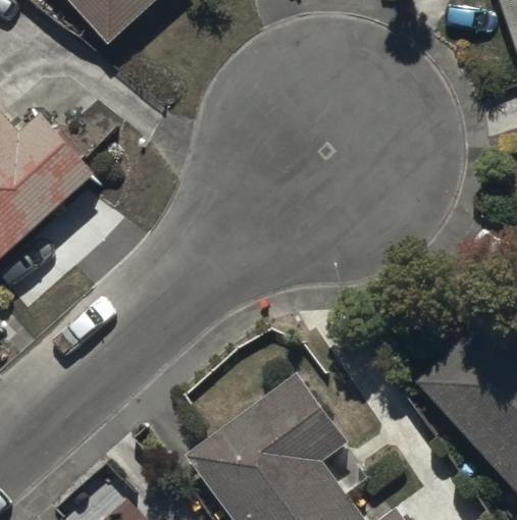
[(66,0),(107,45),(156,0),(66,0)]
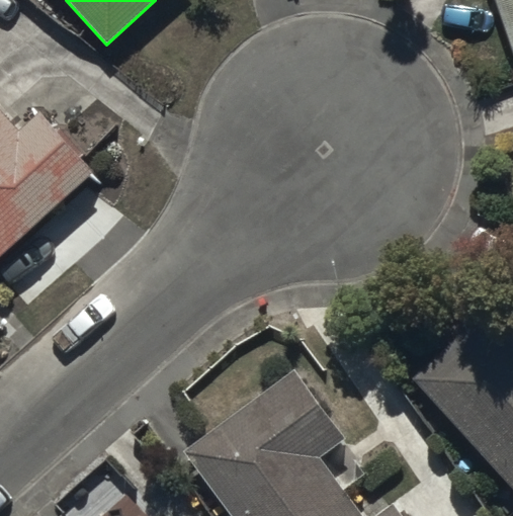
[(493,0),(512,59),(512,0),(493,0)]
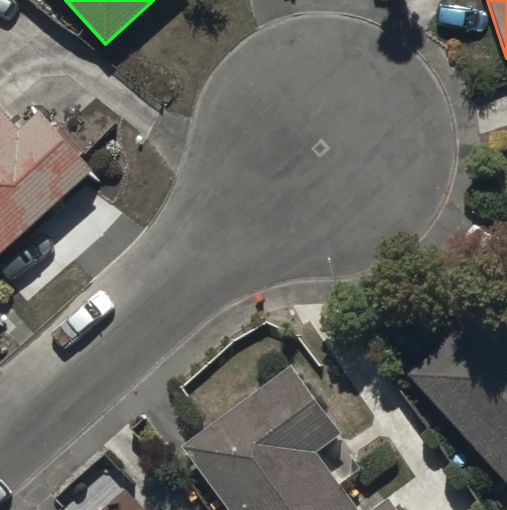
[(0,252),(91,169),(80,157),(84,153),(40,105),(15,127),(0,110),(0,252)]
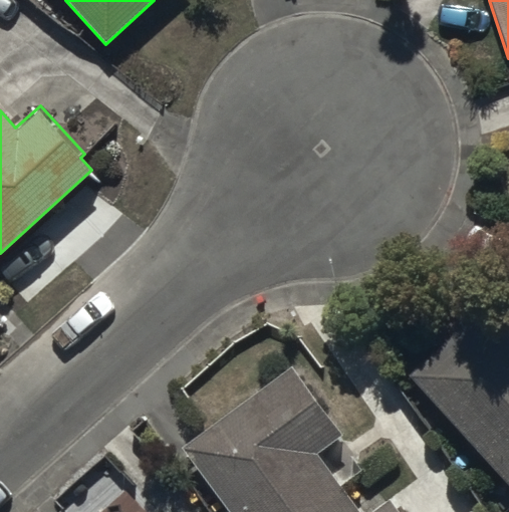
[(508,317),(491,297),(410,375),(508,485),(508,317)]
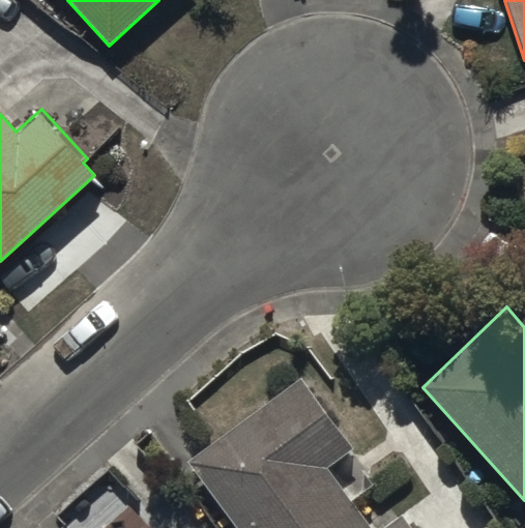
[(358,446),(302,375),(188,462),(238,527),(432,527),(428,522),(418,527),(412,527),(399,510),(375,527),(371,527),(327,470),(358,446)]
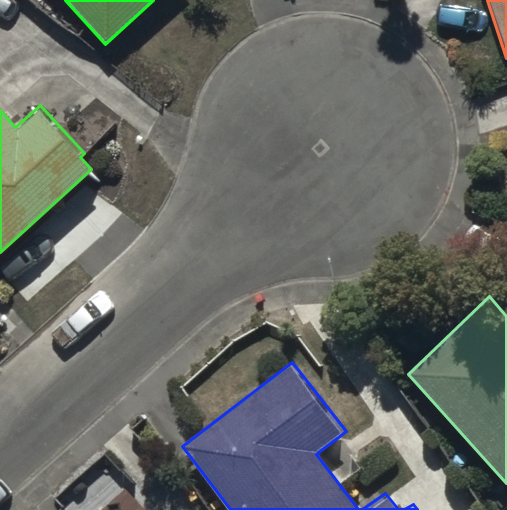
[(140,509),(118,485),(89,509),(140,509)]
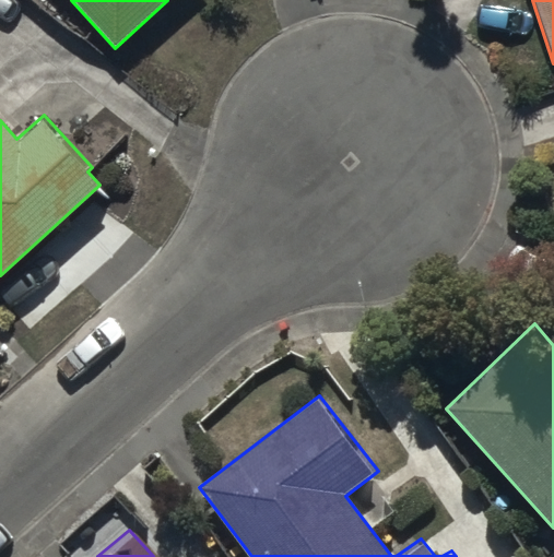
All buildings are outlined.
